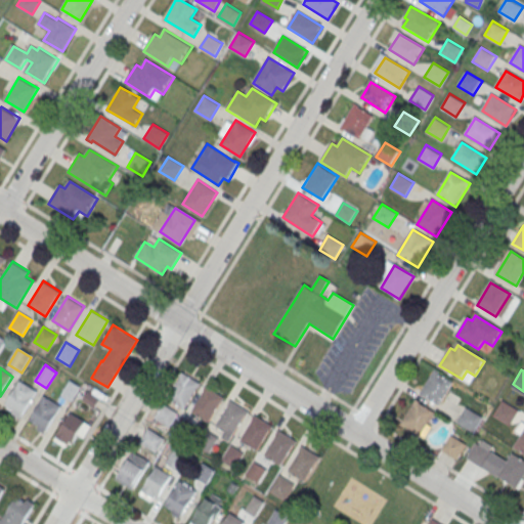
[(435,372),(421,395),(440,406),(453,384),(435,372)]
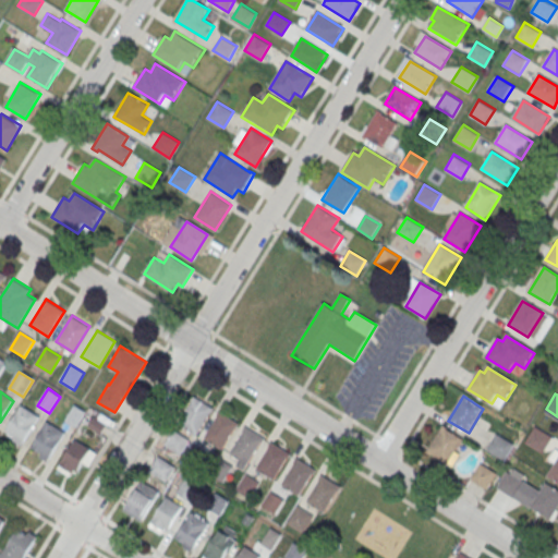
[(197,436),(180,425),(196,399),(214,410),(197,436)]
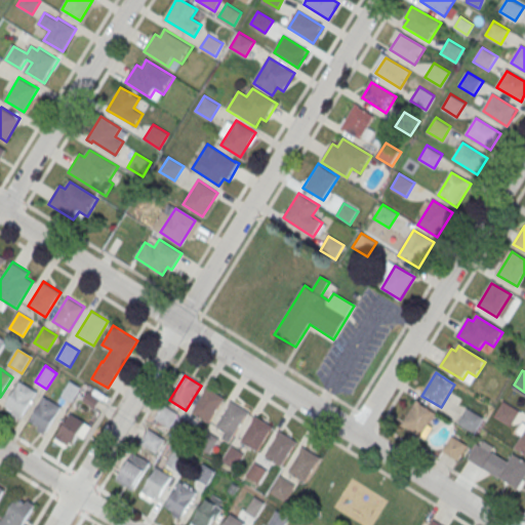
[(59,397),(70,380),(81,388),(72,404),(59,397)]
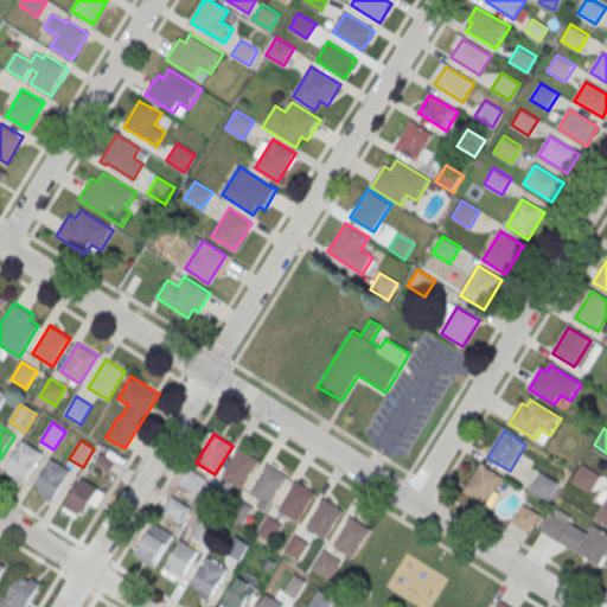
[(23,442),(43,454),(26,481),(6,470),(23,442)]
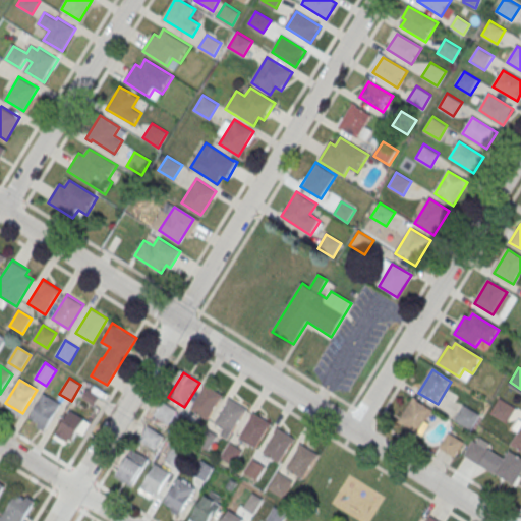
[(208,420),(191,410),(207,386),(223,396),(208,420)]
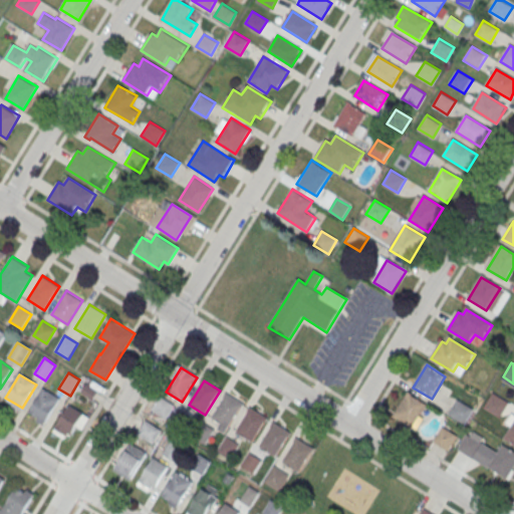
[(44,390),(61,400),(47,423),(30,413),(44,390)]
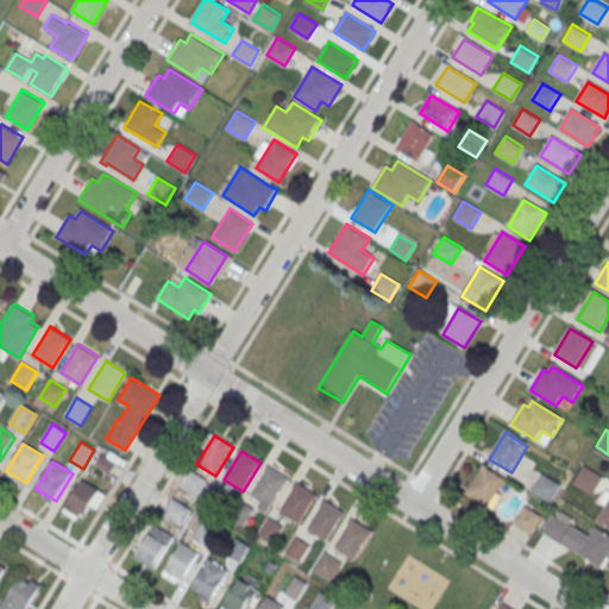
[(585,465),(576,482),(594,493),(603,476),(585,465)]
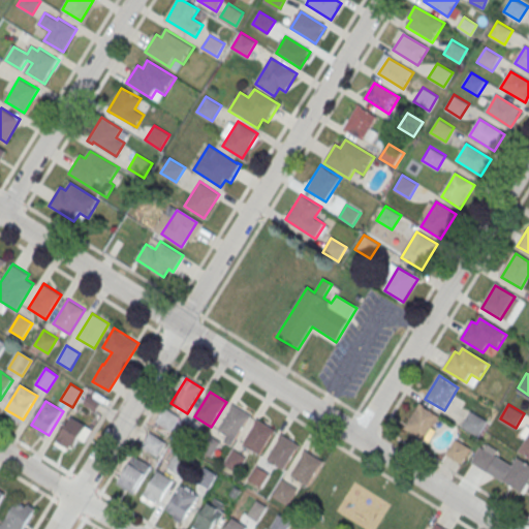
[(419,405),(406,429),(425,440),(439,417),(419,405)]
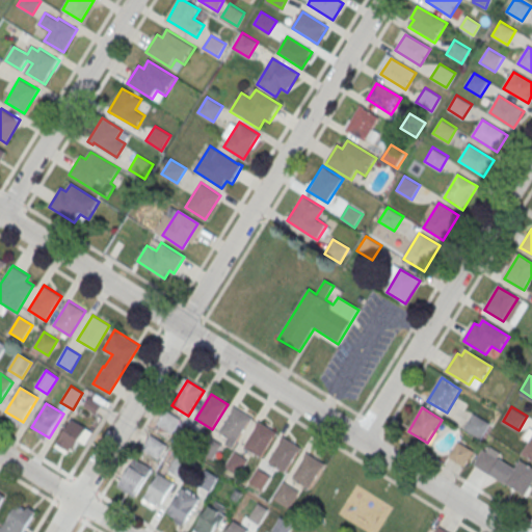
[(237,444),(220,433),(236,408),(253,419),(237,444)]
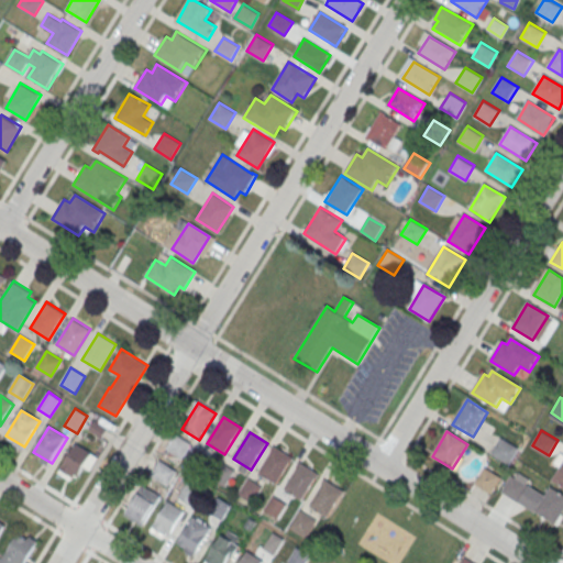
[(177,434),(167,451),(181,460),(191,443),(177,434)]
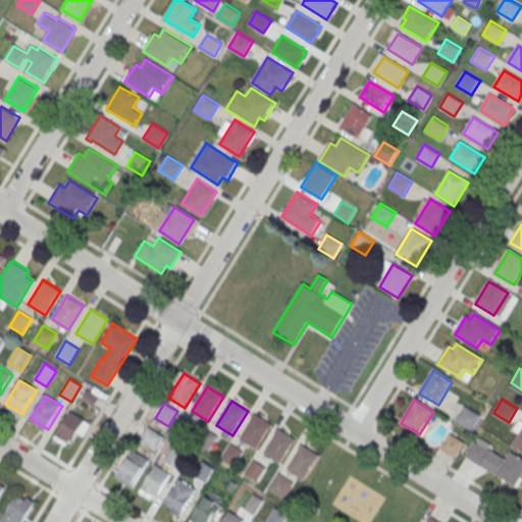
[(455,420),(469,429),(478,414),(464,406),(455,420)]
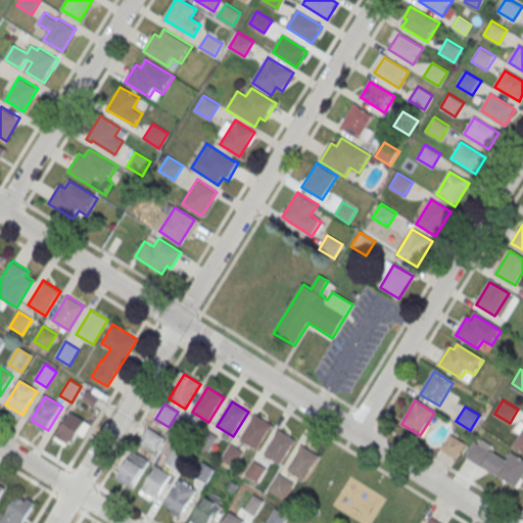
[(56,437),(70,446),(86,423),(72,414),(56,437)]
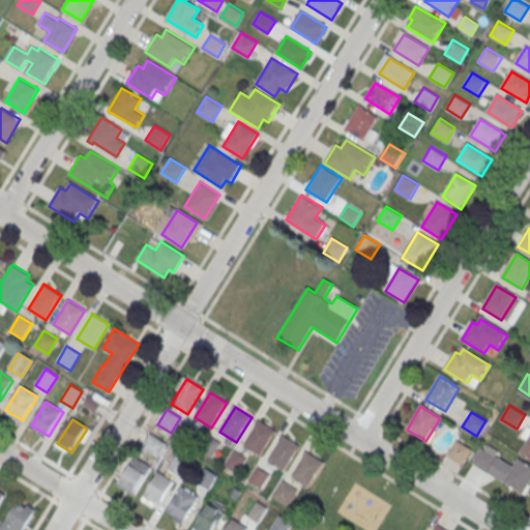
[(261,457),(244,446),(260,421),(276,432),(261,457)]
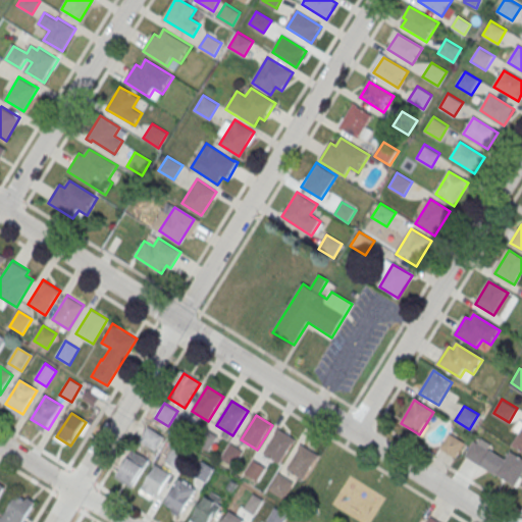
[(185,417),(175,432),(189,440),(198,425),(185,417)]
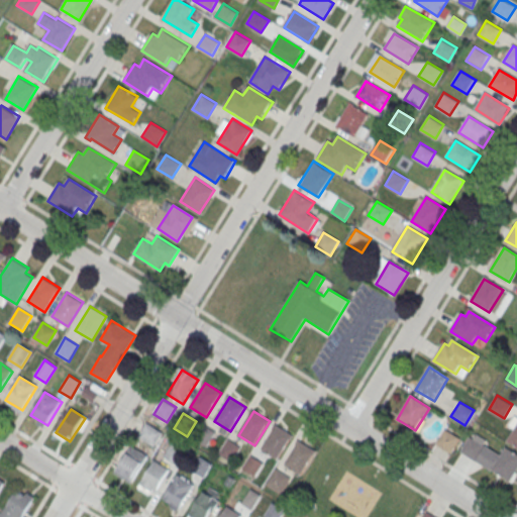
[(146,422),(137,437),(150,445),(160,431),(146,422)]
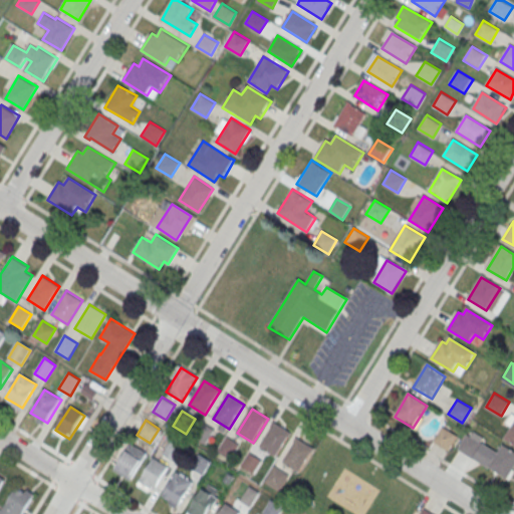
[(204,424),(195,438),(206,446),(216,431),(204,424)]
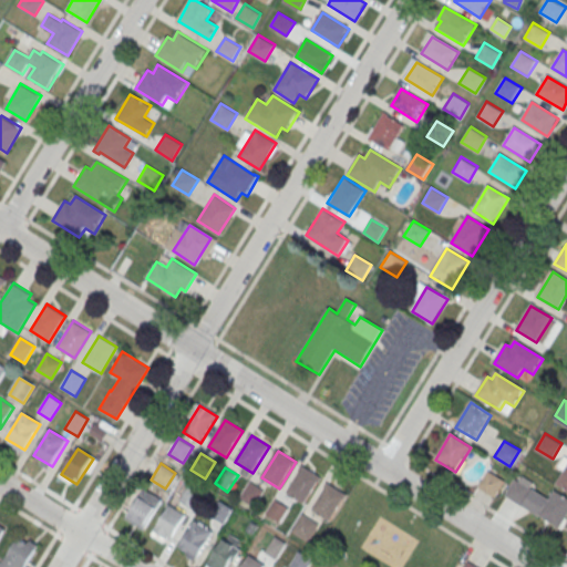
[(305,505),(287,494),(303,467),(321,478),(305,505)]
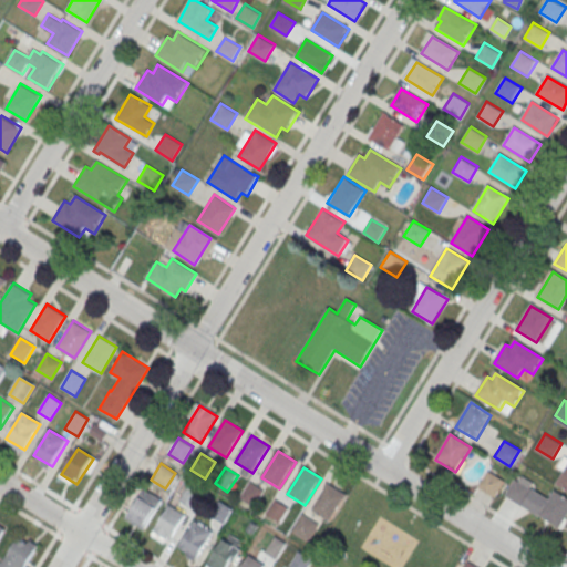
[(566,467),(556,485),(566,492),(566,467)]
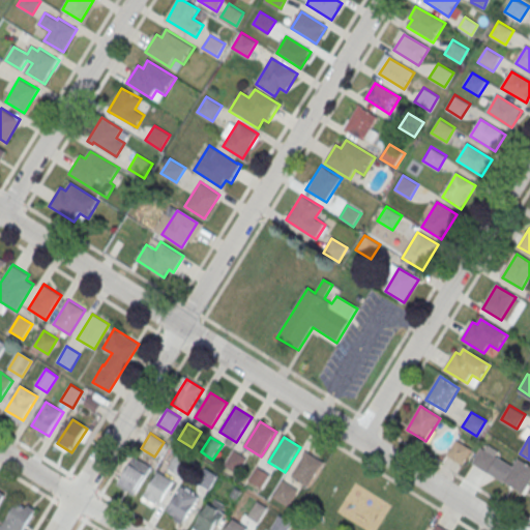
[(462,464),(472,448),(457,438),(446,454),(462,464)]
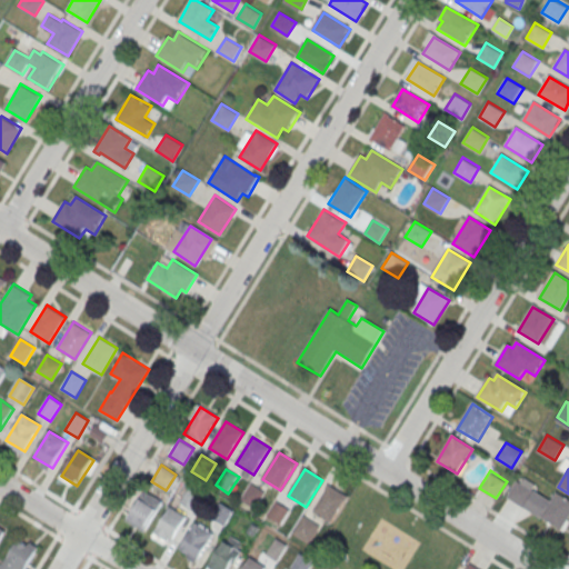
[(568,519),(568,501),(557,493),(551,502),(532,491),(536,485),(525,478),(521,483),(517,481),(507,498),(561,532),(568,519)]
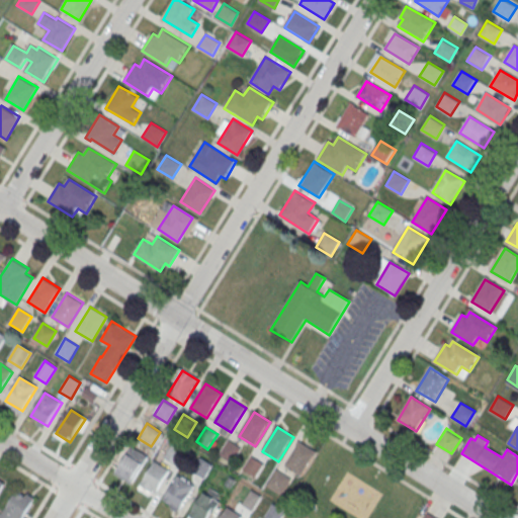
[(228,439),(219,454),(232,462),(241,447),(228,439)]
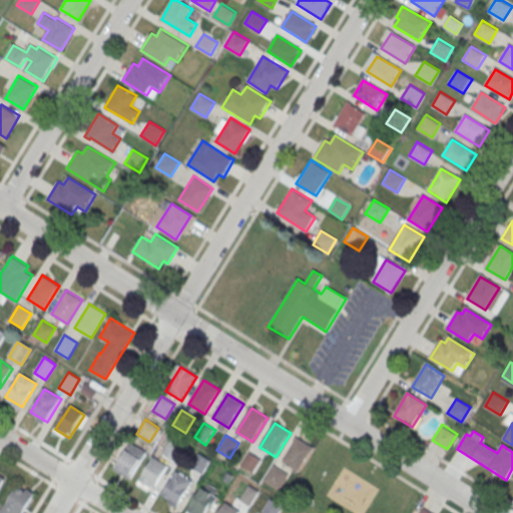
[(163,453),(172,438),(185,446),(176,461),(163,453)]
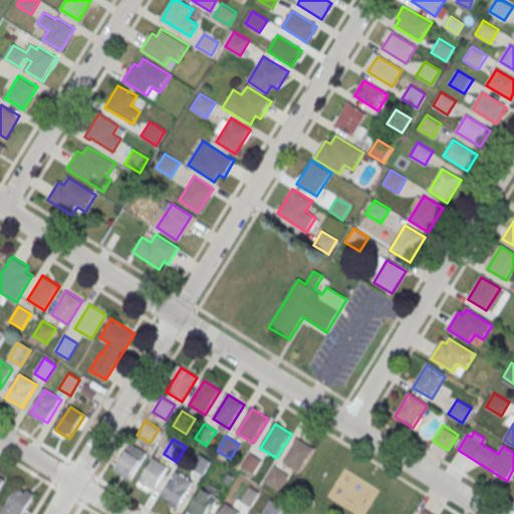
[(299,473),(282,463),(297,439),(313,449),(299,473)]
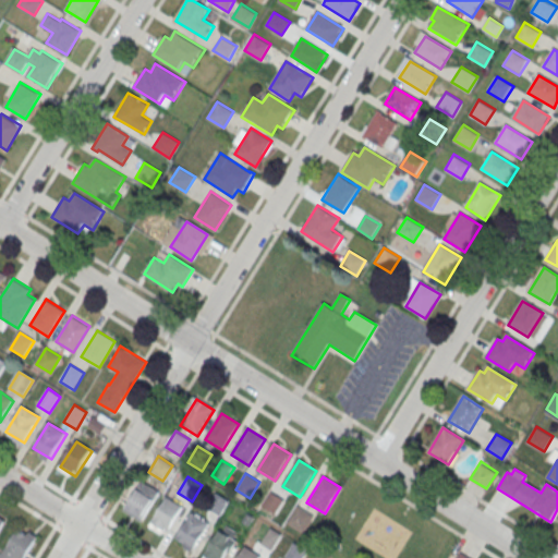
[(144,520),(126,509),(142,483),(160,494),(144,520)]
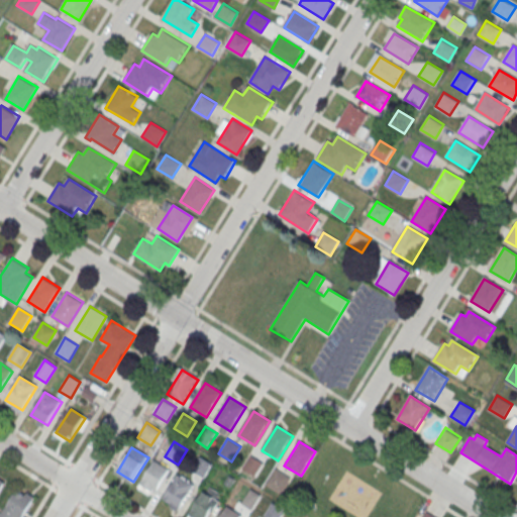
[(201,456),(191,472),(203,479),(213,463),(201,456)]
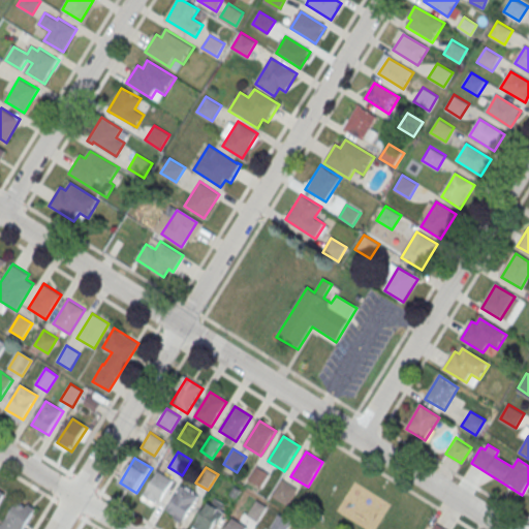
[(258,467),(248,483),(260,490),(270,474),(258,467)]
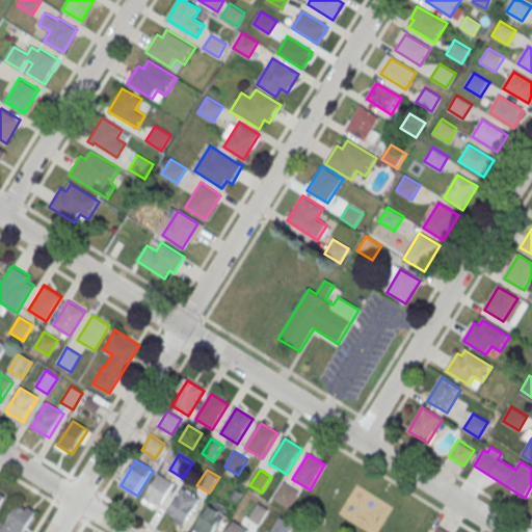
[(144,499),(159,509),(175,484),(160,475),(144,499)]
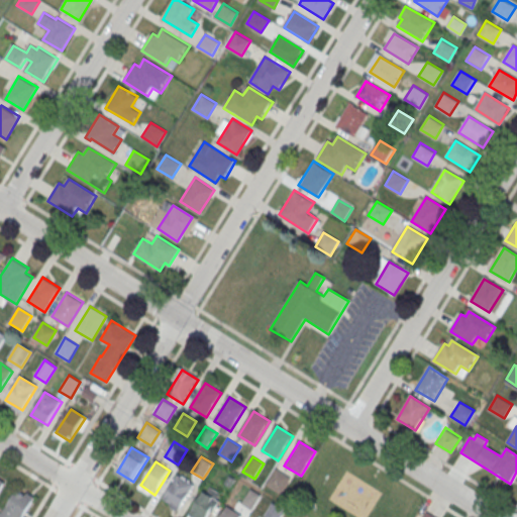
[(276,470),(266,486),(281,495),(291,479),(276,470)]
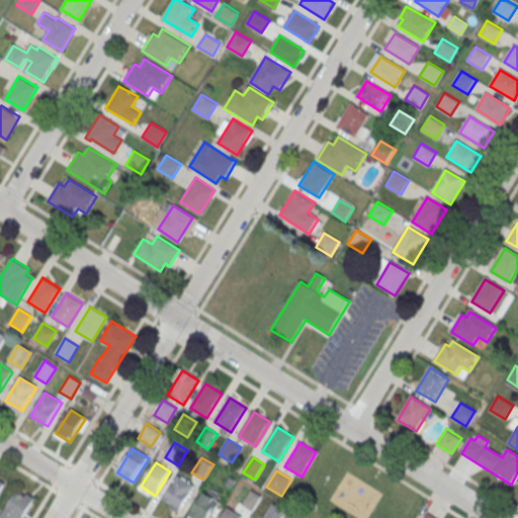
[(180,510),(164,500),(178,477),(194,487),(180,510)]
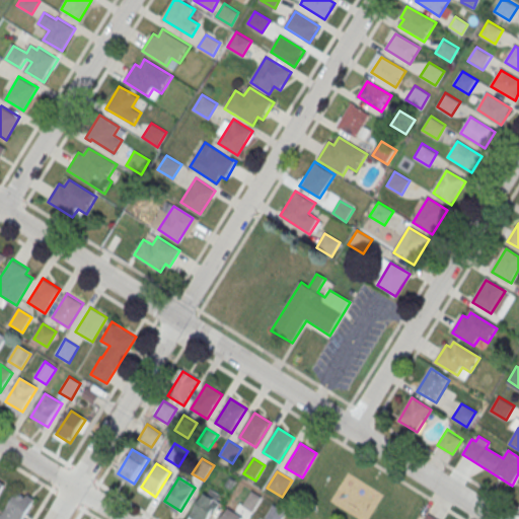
[(0,518),(0,516),(15,491),(32,502),(21,518),(0,518)]
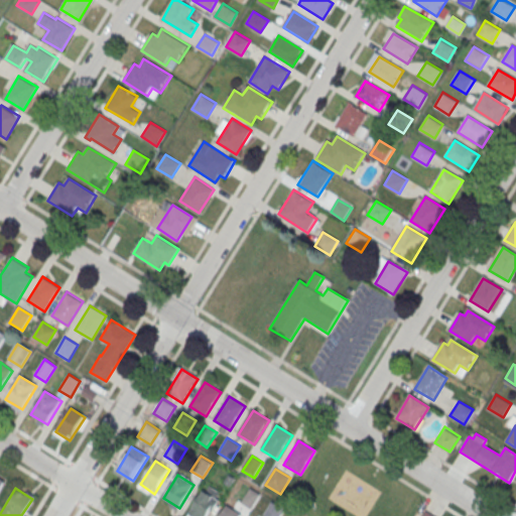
[(251,489),(242,503),(252,510),(261,495),(251,489)]
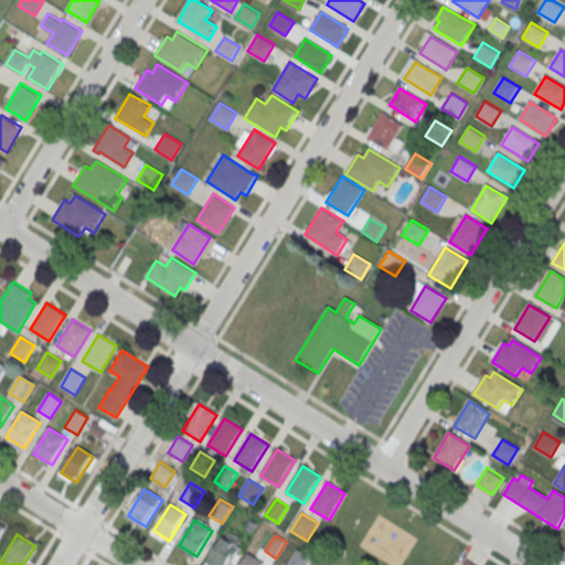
[(228,564),(206,564),(205,564),(222,537),(240,548),(228,564)]
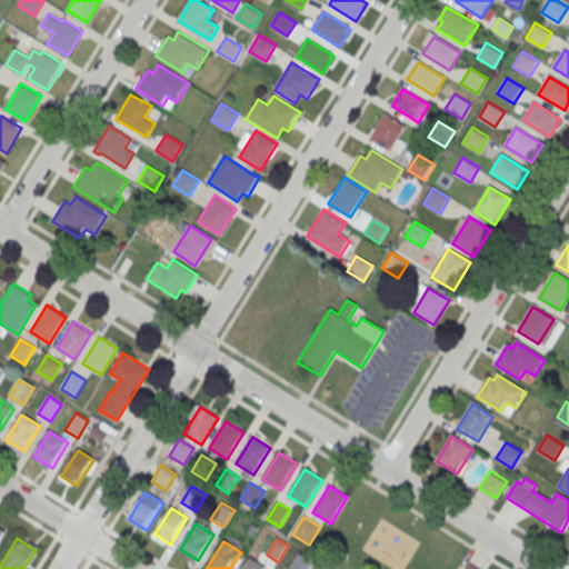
[(302,553),(291,568),(311,568),(317,562),(302,553)]
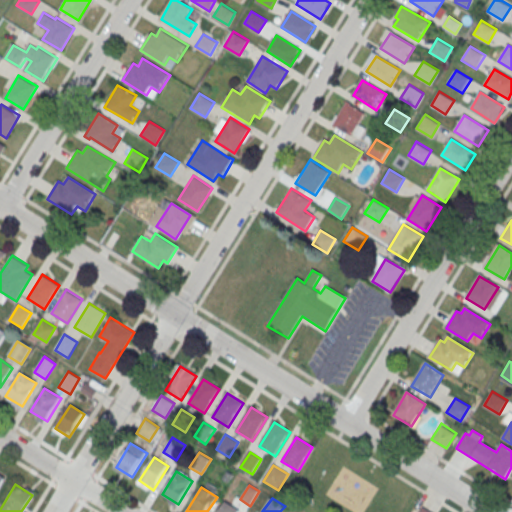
[(239,511),(217,511),(224,501),(240,511),(239,511)]
